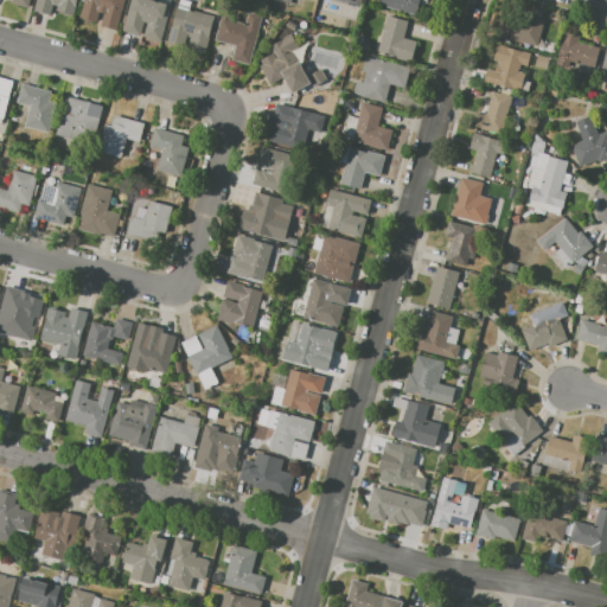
[(77,0),(72,17),(57,12),(58,6),(52,4),(50,14),(34,11),(37,0),(77,0)]
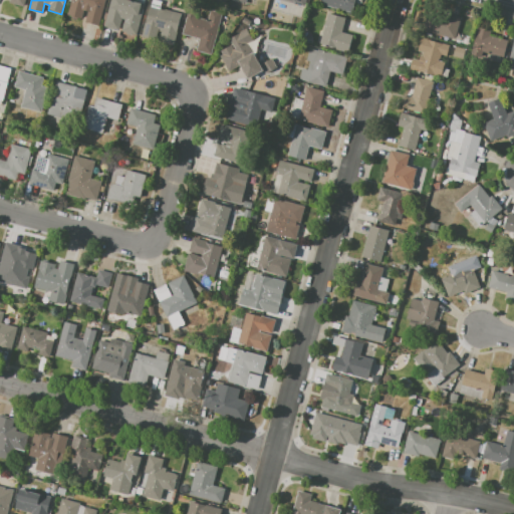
[(67,14),(70,0),(105,0),(99,25),(85,22),(88,11),(84,10),(81,18),(67,14)]
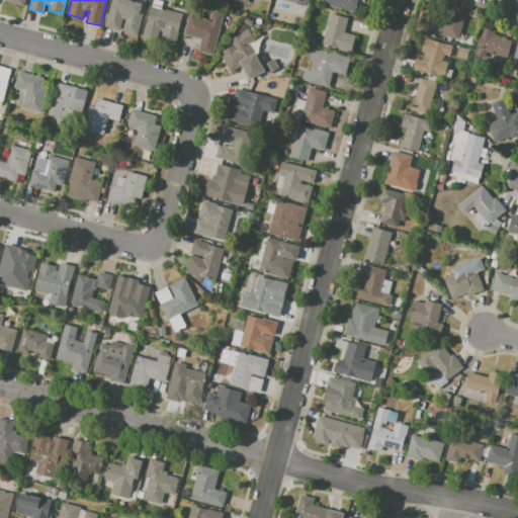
[(111,0),(131,0),(146,4),(138,35),(122,31),(125,20),(122,19),(119,30),(105,26),(111,0)]
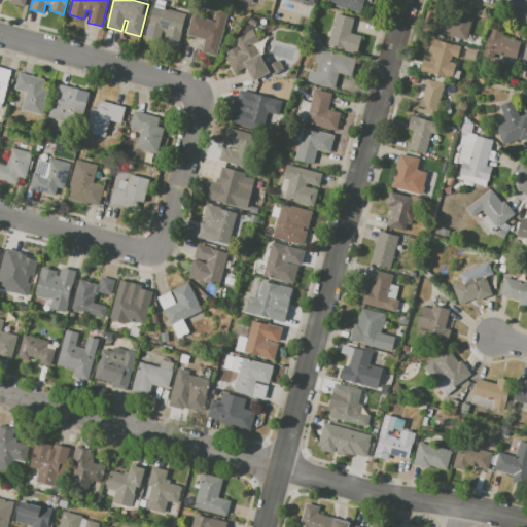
[(364,0),(361,13),(329,5),(330,0),(364,0)]
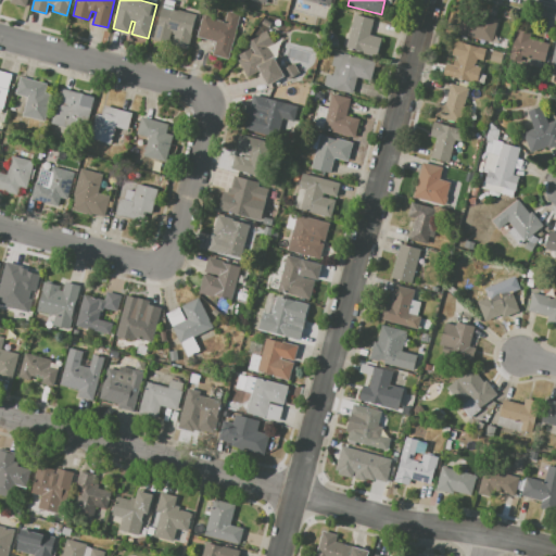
[(163,5),(197,15),(187,49),(172,45),(175,33),(171,32),(168,41),(153,37),(156,24),(158,24),(163,5)]
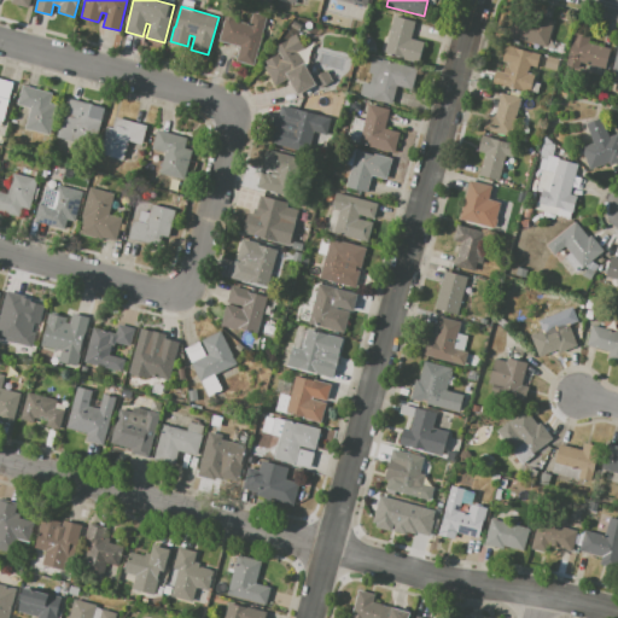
[(516,11),(529,15),(528,18),(537,21),(538,16),(555,19),(548,46),(508,36),(516,11)]
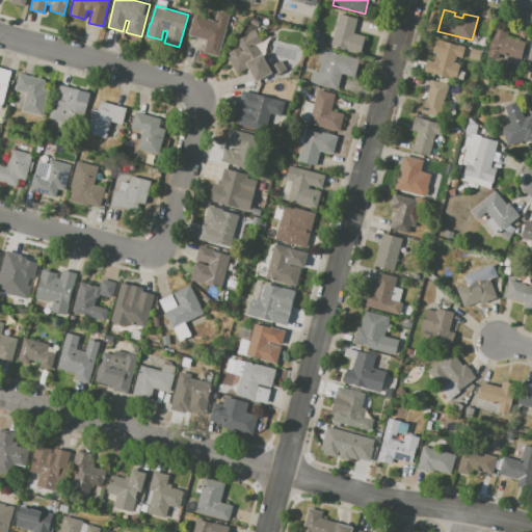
[(188,35),(194,11),(203,14),(202,17),(215,21),(218,11),(230,15),(218,56),(203,52),(207,41),(188,35)]
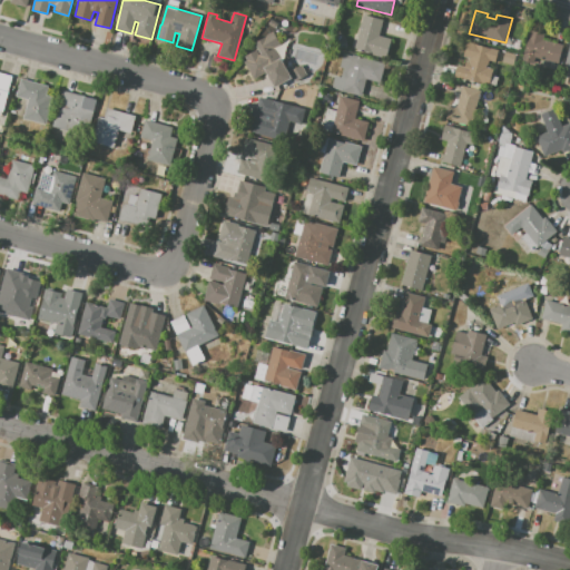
[(363,15),(383,19),(380,36),(392,39),(387,57),(354,48),(363,15)]
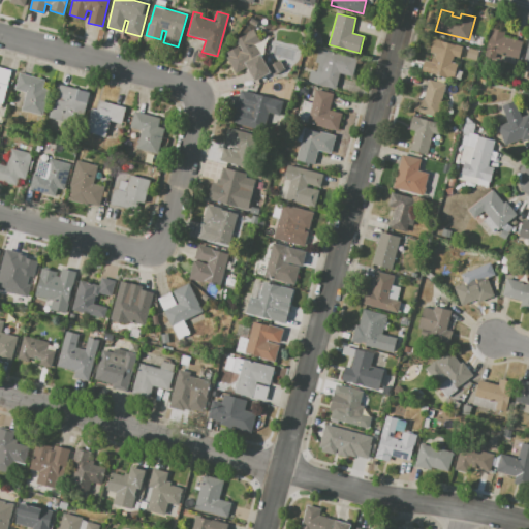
[(248,22),(251,18),(258,22),(255,27),(248,22)]
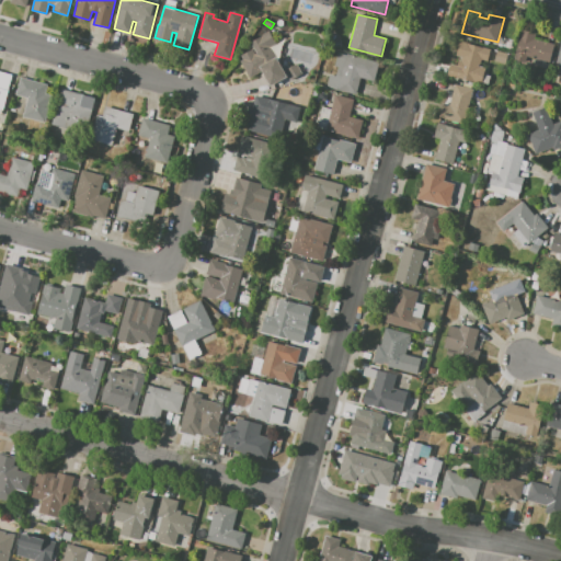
[(276,25),(278,19),(285,21),(284,27),(276,25)]
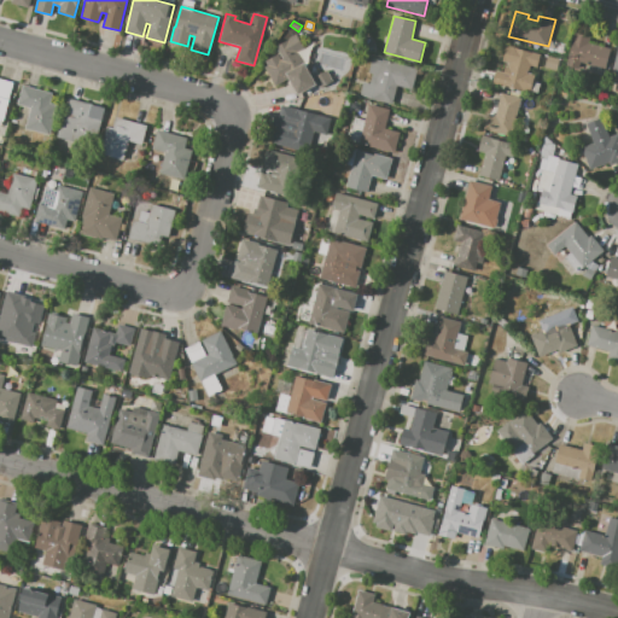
[(575,31),(590,36),(589,41),(611,47),(605,68),(567,58),(575,31)]
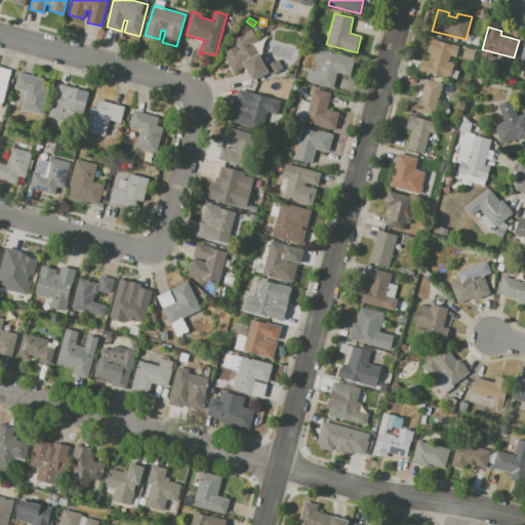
[(223,53),(238,45),(235,39),(245,33),(245,32),(251,29),(258,40),(253,43),(258,53),(259,52),(266,66),(278,58),(284,69),(271,76),(269,73),(252,81),(245,67),(233,73),(223,53)]
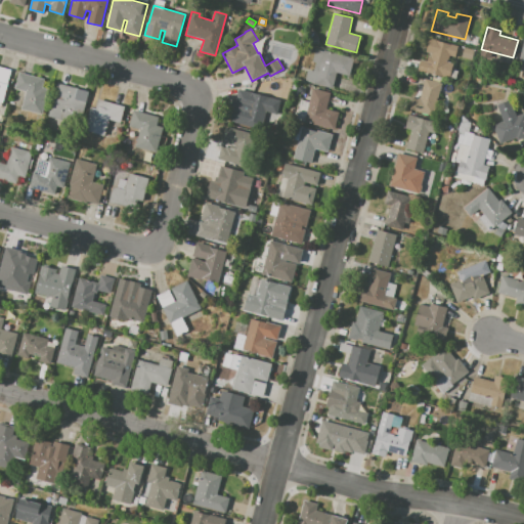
[(420,59),(427,61),(428,56),(431,57),(432,53),(426,52),(430,38),(459,45),(455,56),(450,55),(448,61),(453,62),(449,78),(418,70),(420,59)]
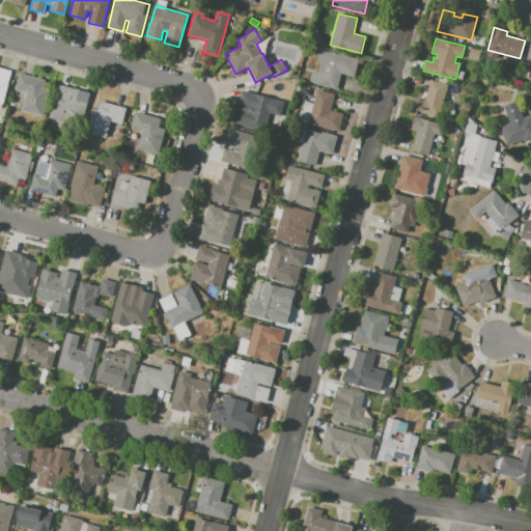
[(468,57),(470,48),(481,50),(478,60),(468,57)]
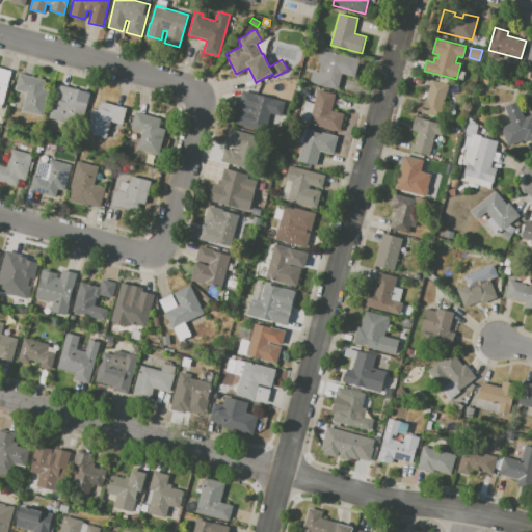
[(320,50),(328,52),(328,51),(360,59),(355,77),(341,74),(337,89),(310,82),(313,71),(318,72),(320,64),(317,63),(320,50)]
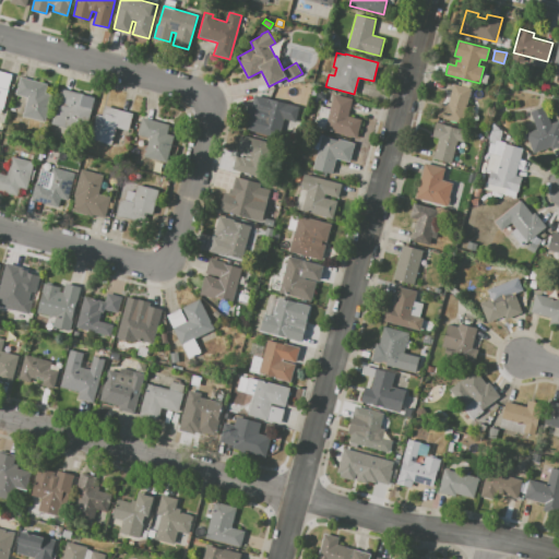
[(0,71),(12,74),(2,109),(0,108),(0,71)]
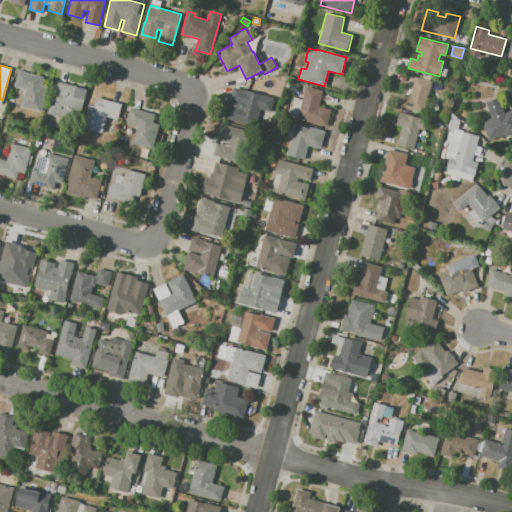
[(19,70),(44,77),(42,85),(48,87),(41,112),(21,106),(25,89),(14,86),(19,70)]
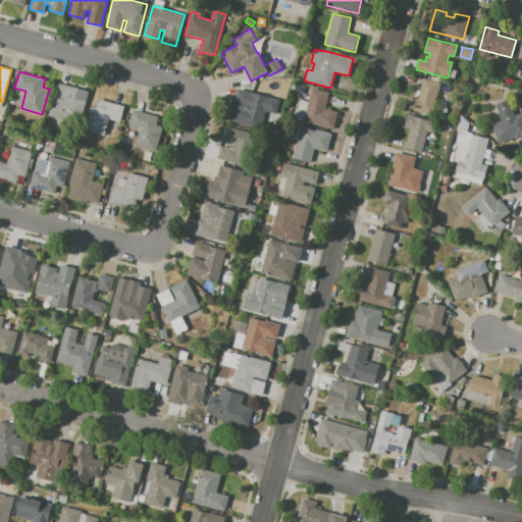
[(408,109),(411,95),(418,97),(423,77),(440,83),(431,115),(408,109)]
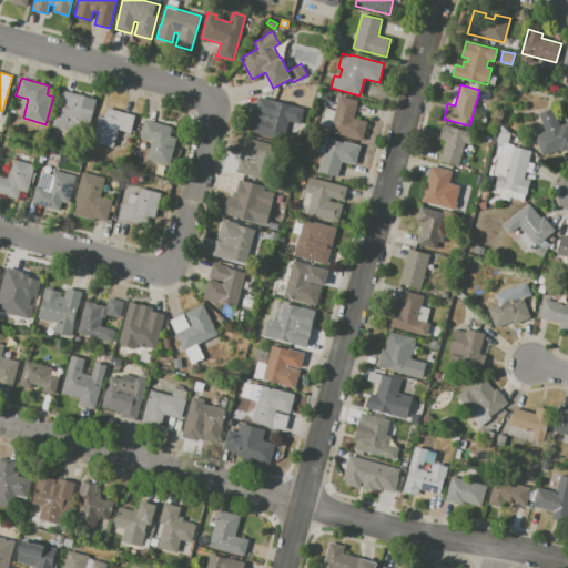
[(62,90),(89,97),(87,105),(93,108),(90,122),(77,119),(73,132),(52,125),(62,90)]
